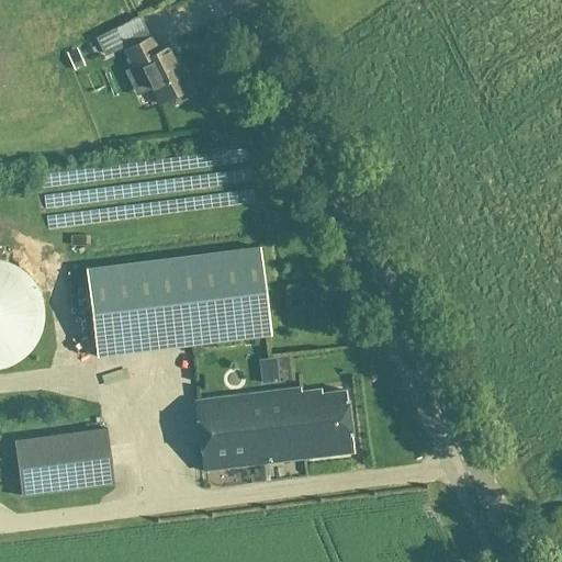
[(149,38),(124,52),(132,67),(138,64),(159,104),(170,99),(173,105),(191,96),(188,90),(191,89),(169,47),(157,53),(149,38)]
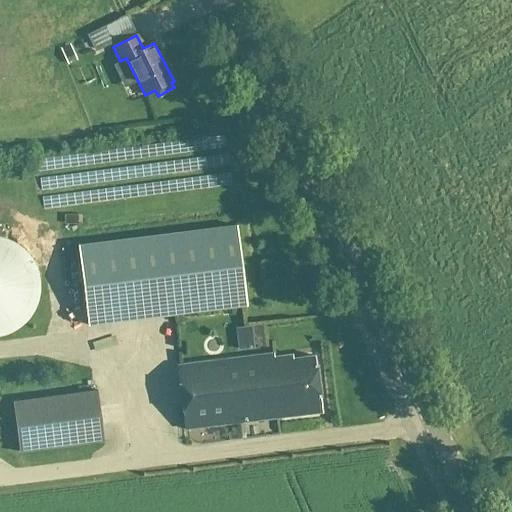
[(11,202),(0,202),(0,219),(12,219),(11,202)]
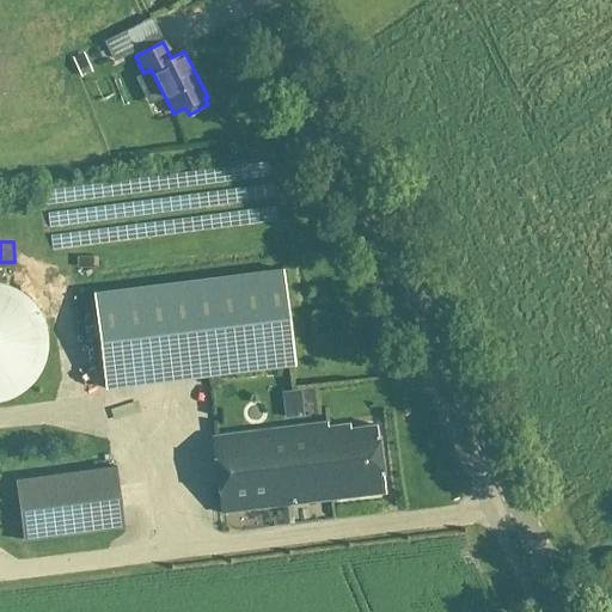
[(99,381),(294,367),(286,271),(92,287),(99,381)]
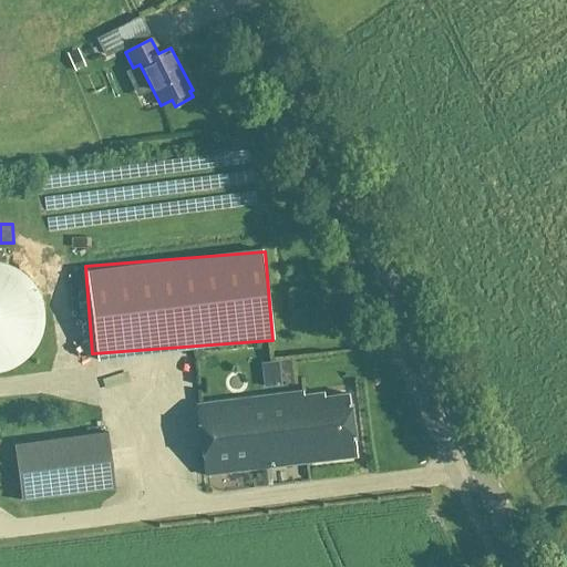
[(0,374),(4,374),(17,368),(28,359),(37,347),(41,333),(43,319),(41,305),(34,291),(26,280),(13,271),(0,266),(0,374)]
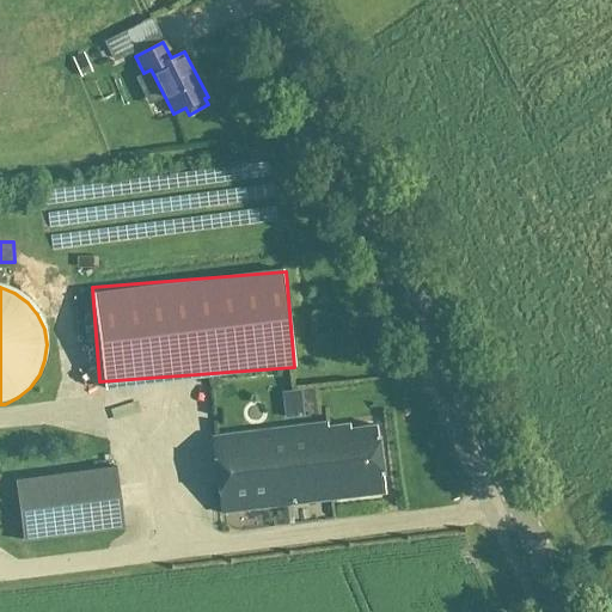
[(325,423),(210,436),(220,513),(384,494),(375,426),(349,429),(348,426),(326,428),(325,423)]
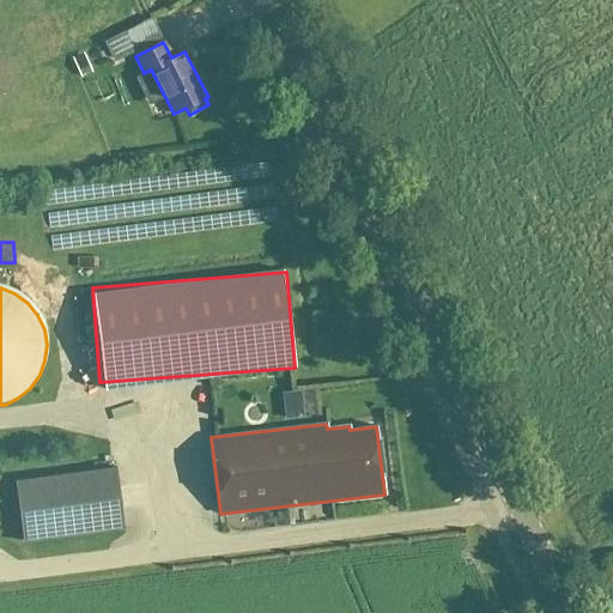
[(114,468),(13,483),(22,541),(122,528),(114,468)]
